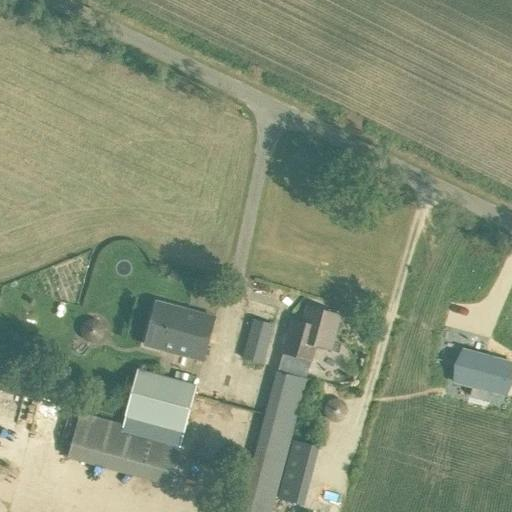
[(202,360),(213,317),(156,302),(144,345),(202,360)]
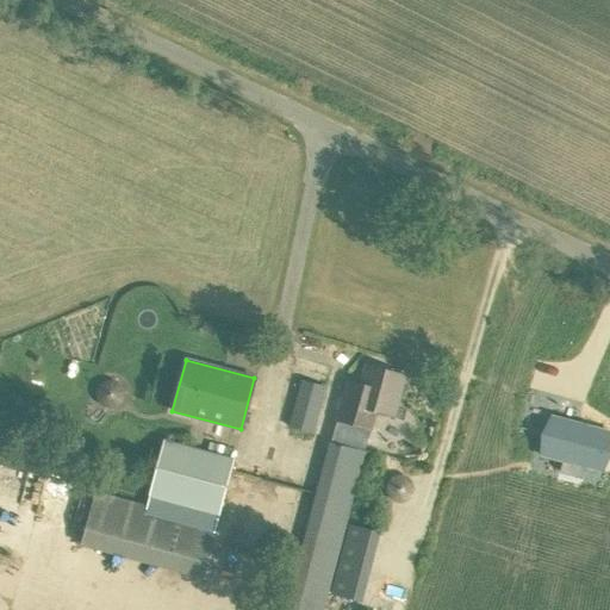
[(392,417),(404,375),(367,365),(359,396),(347,392),(340,418),(368,427),(372,411),(392,417)]
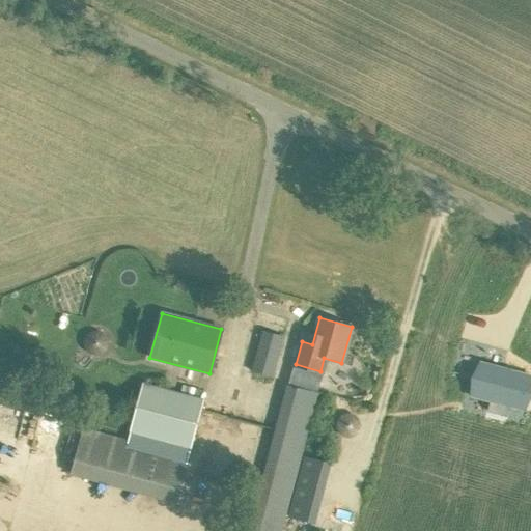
[(273,379),(284,337),(262,331),(251,372),(273,379)]
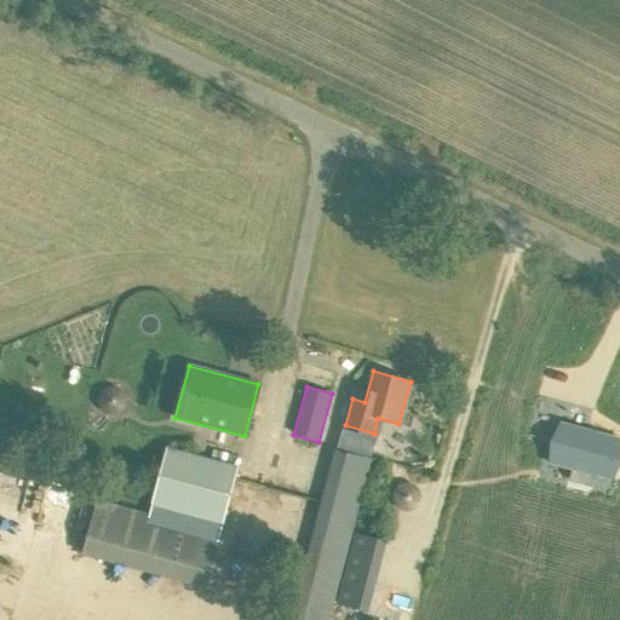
[(619,446),(557,428),(547,463),(574,470),(570,481),(589,486),(592,475),(610,480),(619,446)]
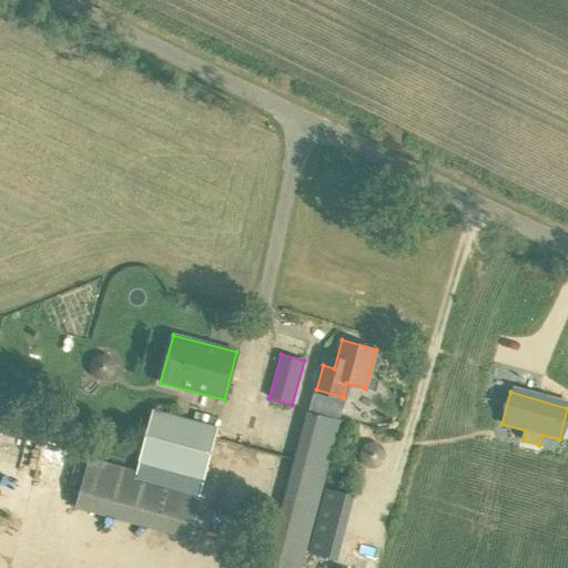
[(204,480),(217,427),(152,409),(138,463),(204,480)]
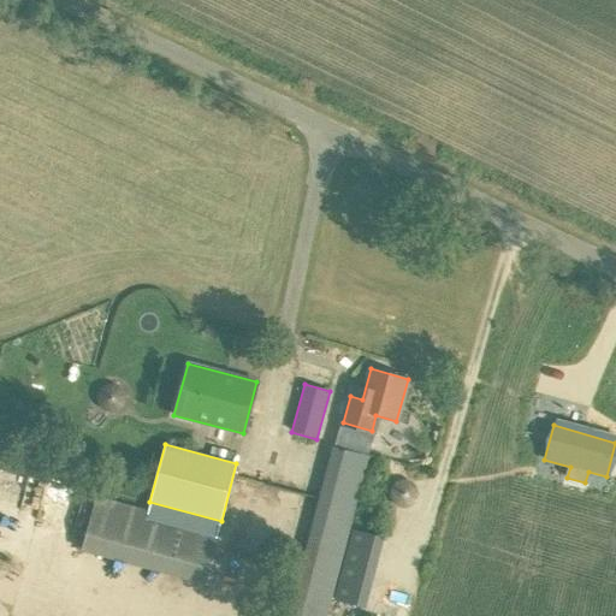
[(353,529),(348,546),(380,555),(384,538),(353,529)]
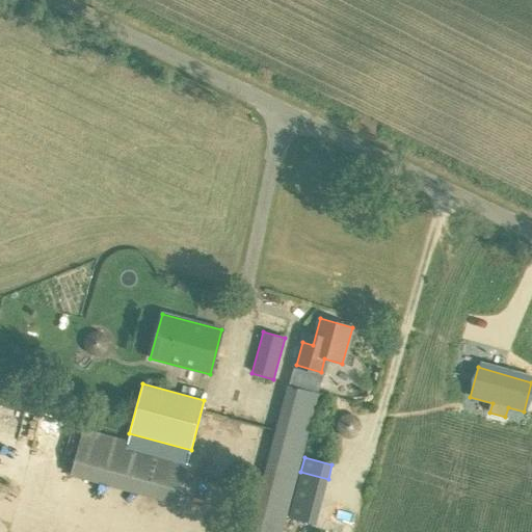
[(0,480),(0,489),(20,493),(21,483),(0,480)]
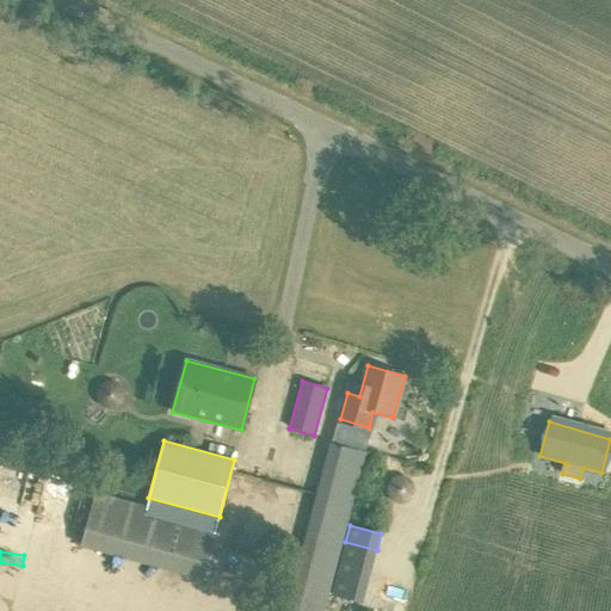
[(0,579),(25,581),(26,571),(0,567),(0,579)]
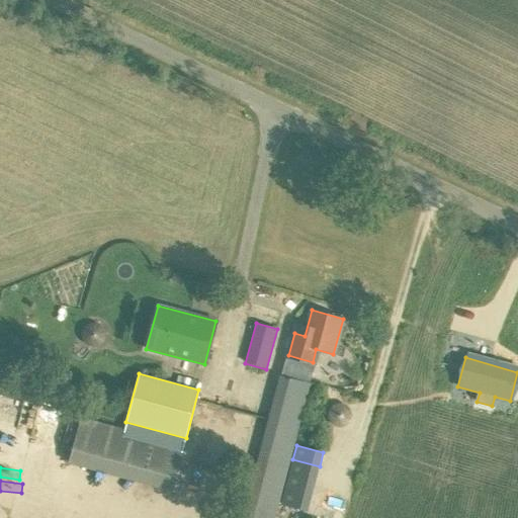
[(312,497),(285,490),(281,505),(308,511),(312,497)]
